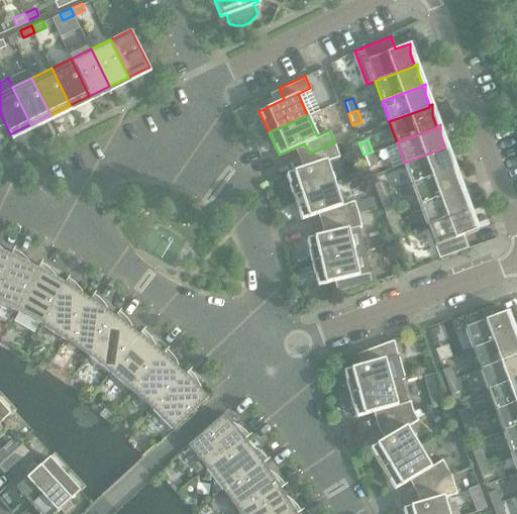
[(286,173),(294,196),(334,182),(326,161),(339,156),(335,142),(309,153),(312,164),(286,173)]
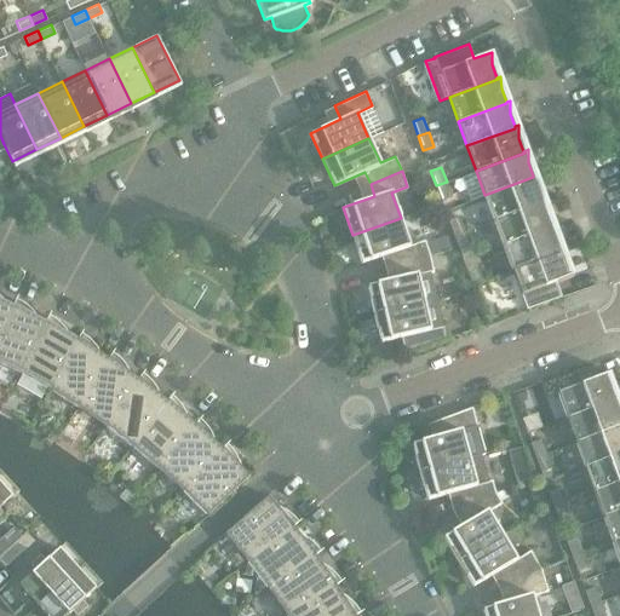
[(533,177),(484,195),(494,219),(543,201),(541,200),(537,186),(537,174),(533,176),(533,177)]
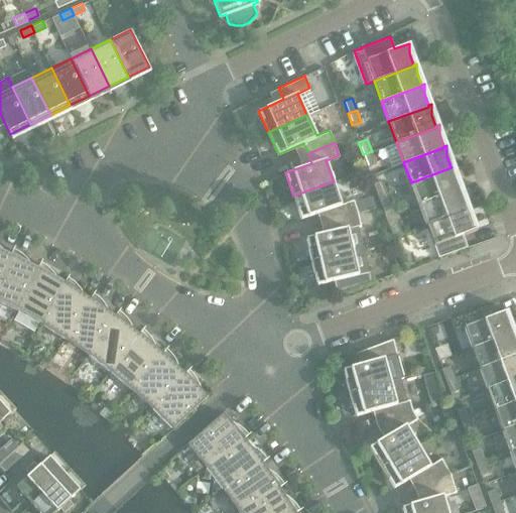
[(376,163),(372,151),(363,154),(367,166),(376,163)]
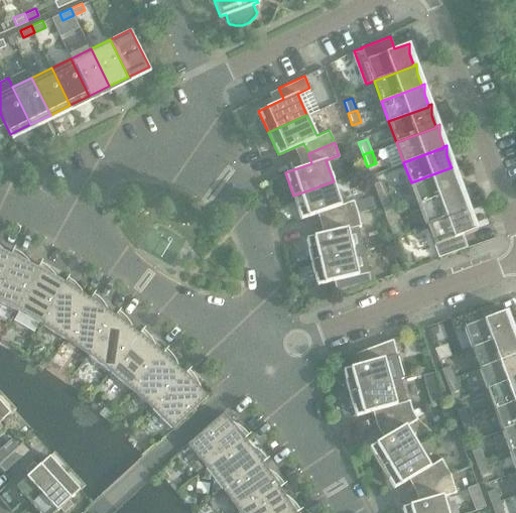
[(452,167),(411,182),(418,203),(459,188),(459,187),(455,176),(454,165),(450,166),(452,167)]
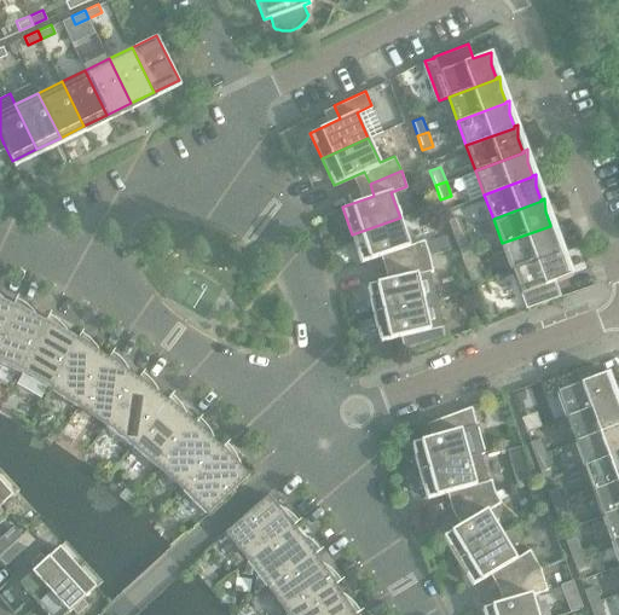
[(447,219),(453,233),(463,230),(458,215),(447,219)]
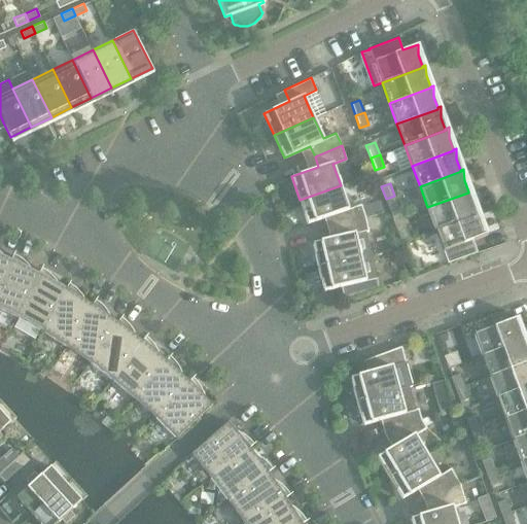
[(334,214),(338,224),(364,216),(361,203),(348,208),(341,185),(300,200),(307,222),(334,214)]
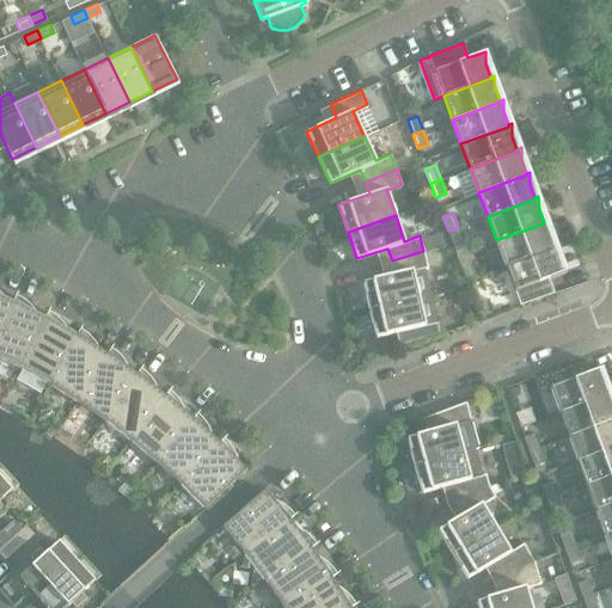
[(544,223),(496,240),(506,265),(554,247),(552,246),(548,233),(548,220),(544,222),(544,223)]
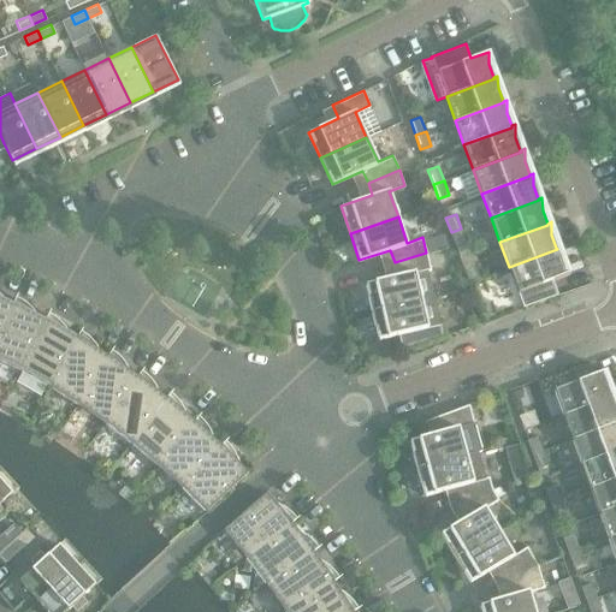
[(467,243),(461,229),(451,232),(456,247),(467,243)]
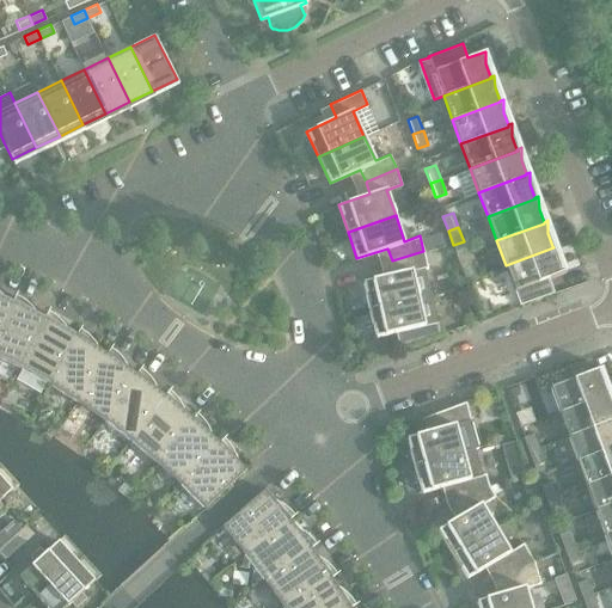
[(556,245),(552,246),(554,247),(506,265),(520,305),(555,292),(549,277),(567,271),(565,269),(562,270),(557,257),(556,245)]
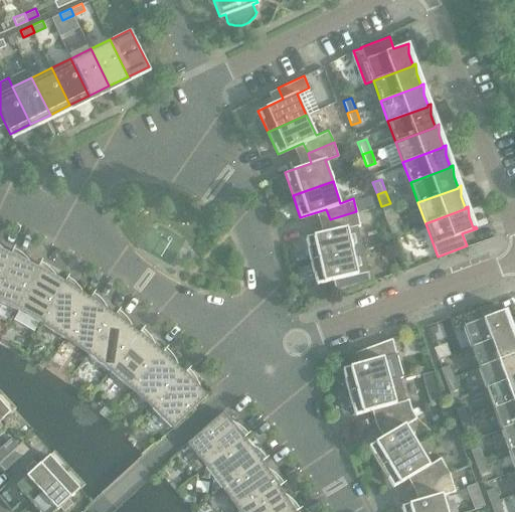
[(305,236),(311,260),(362,247),(357,225),(360,225),(356,211),(330,219),(332,230),(305,236)]
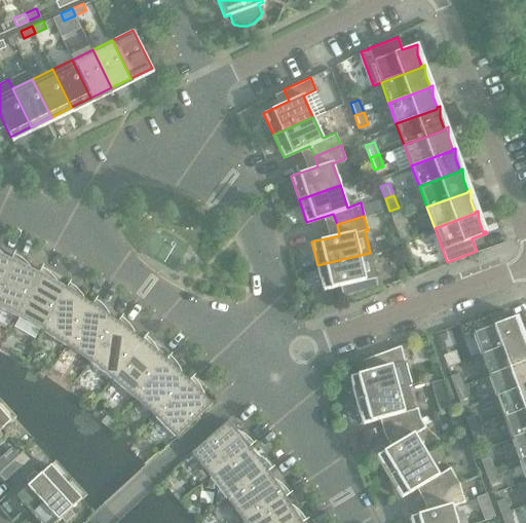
[(396,227),(401,240),(409,237),(405,224),(396,227)]
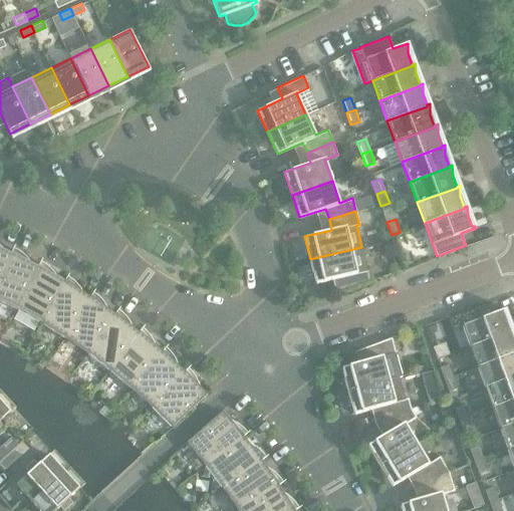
[(0,276),(12,253),(10,252),(0,247),(0,276)]
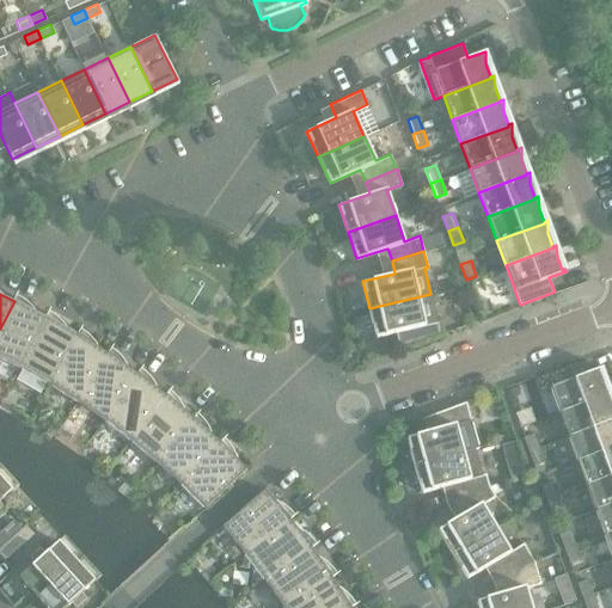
[(408,329),(411,344),(444,332),(440,320),(436,320),(430,294),(369,308),(375,336),(408,329)]
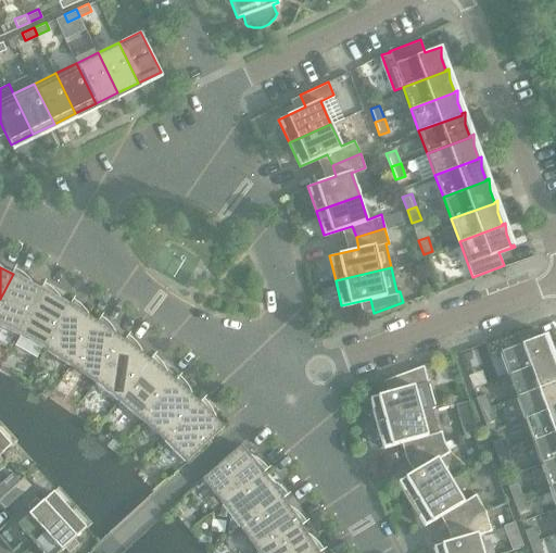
[(0,299),(0,324),(17,334),(41,288),(40,287),(11,272),(11,273),(13,274),(0,299)]
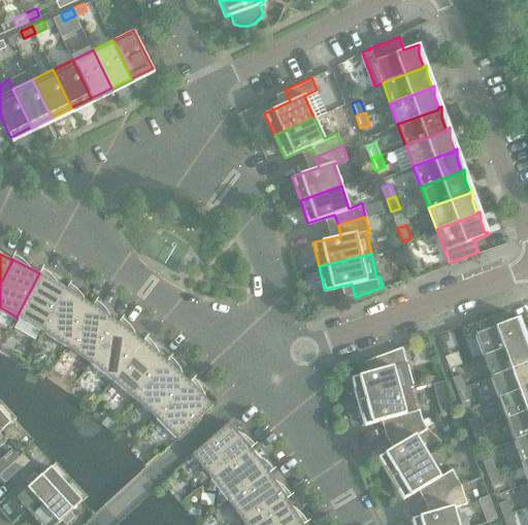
[(17,317),(41,330),(66,289),(65,288),(38,272),(39,273),(17,317)]
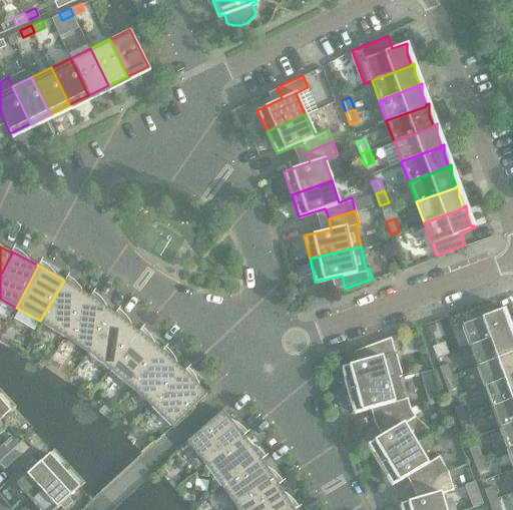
[(40,321),(64,336),(90,297),(89,296),(64,279),(63,280),(64,281),(40,321)]
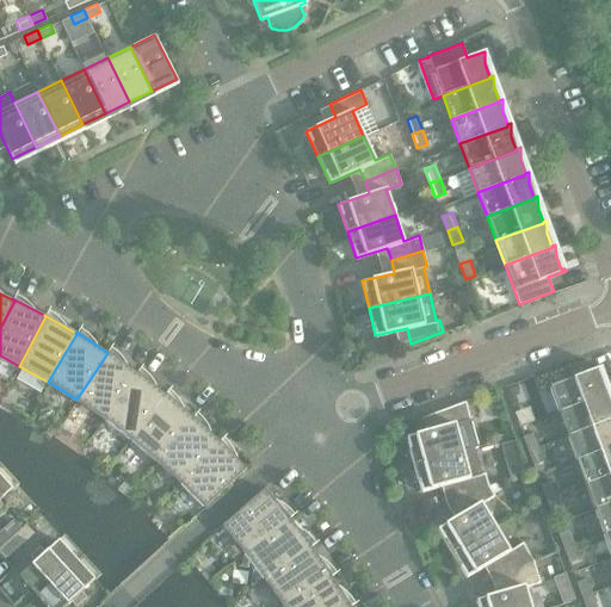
[(76,400),(104,419),(137,373),(136,372),(106,351),(106,352),(107,353),(76,400)]
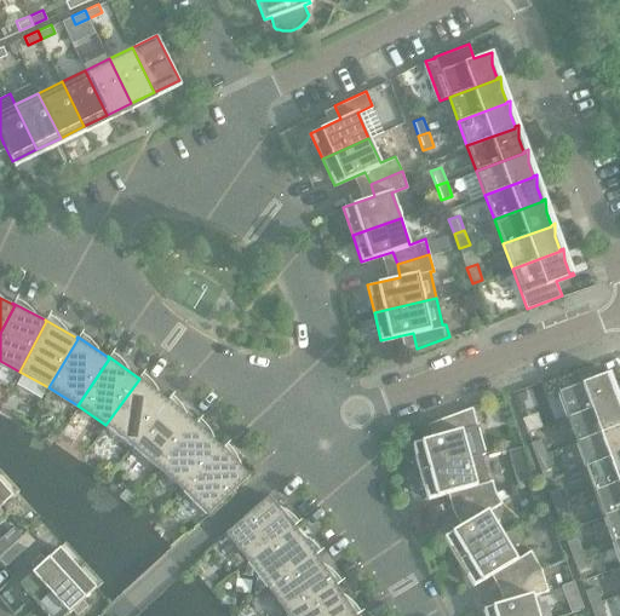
[(586,364),(552,376),(567,418),(615,399),(614,398),(609,385),(609,372),(592,379),(586,364)]
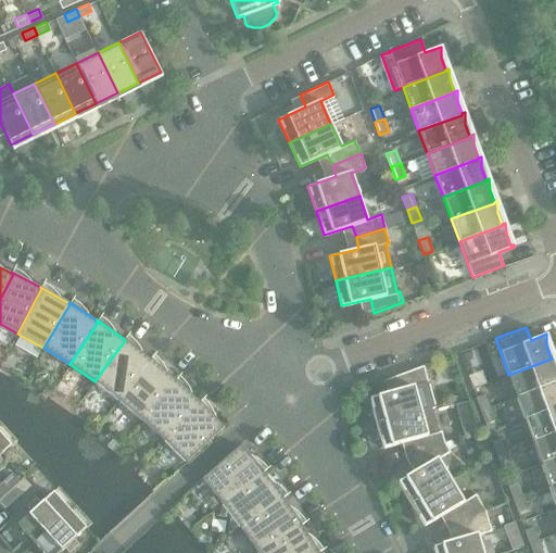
[(95,381),(118,400),(151,360),(149,359),(124,338),(124,339),(125,340),(95,381)]
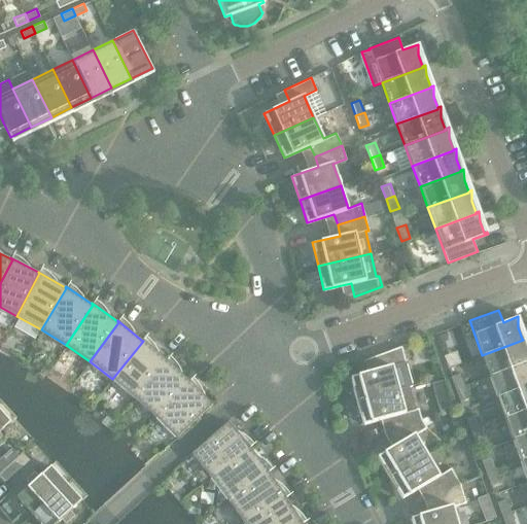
[(523,340),(482,355),(489,376),(526,361),(526,351),(526,348),(526,338),(522,339),(523,340)]
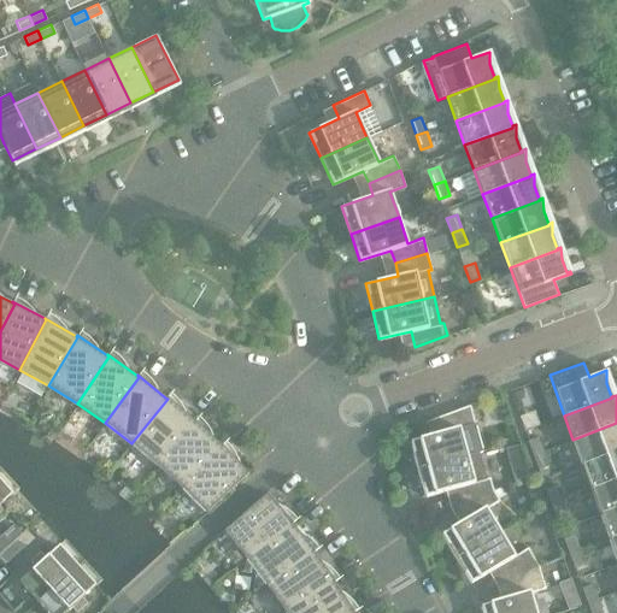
[(131,443),(157,465),(195,422),(194,420),(166,396),(165,398),(168,399),(131,443)]
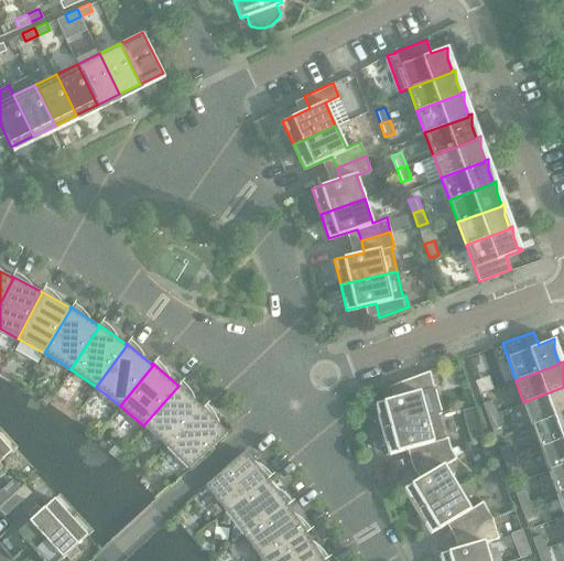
[(375,403),(381,429),(426,416),(420,392),(434,388),(430,370),(400,381),(404,395),(375,403)]
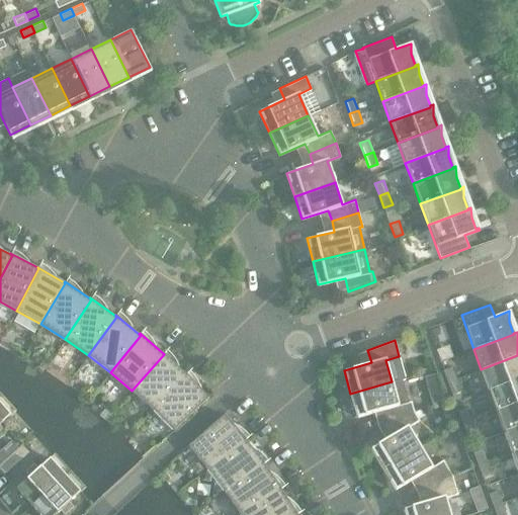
[(132,391),(153,410),(186,375),(185,374),(163,353),(164,354),(132,391)]
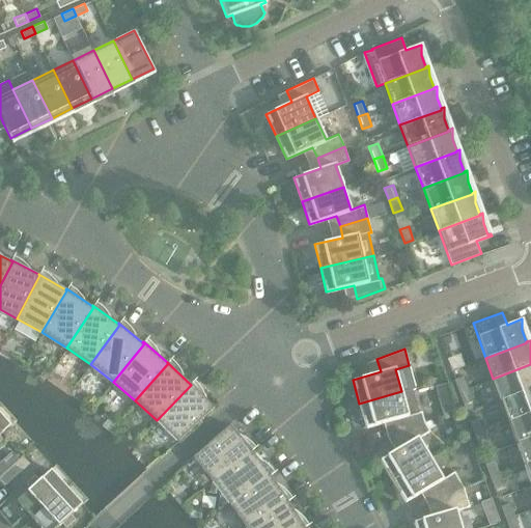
[(530,364),(493,379),(501,399),(530,388),(530,364)]
